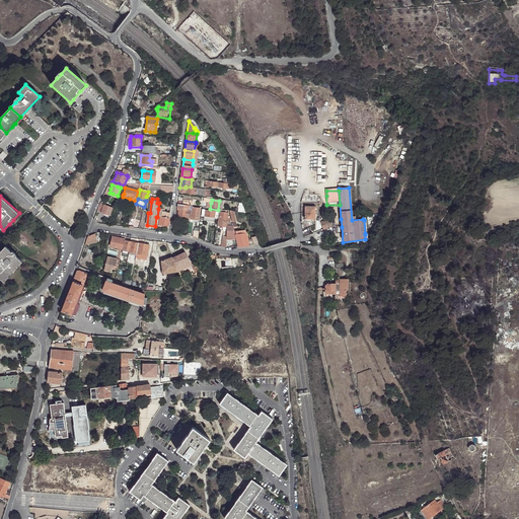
[(104,205),(101,213),(109,216),(113,208),(104,205)]
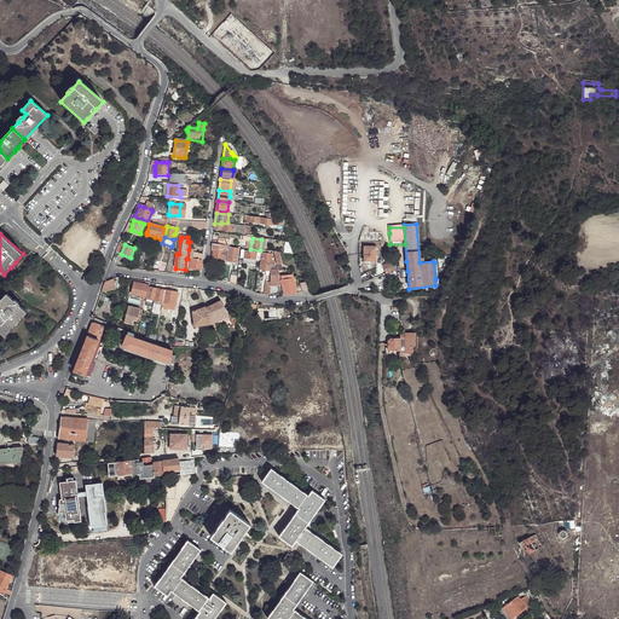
[(376,247),(363,247),(363,261),(376,261),(376,247)]
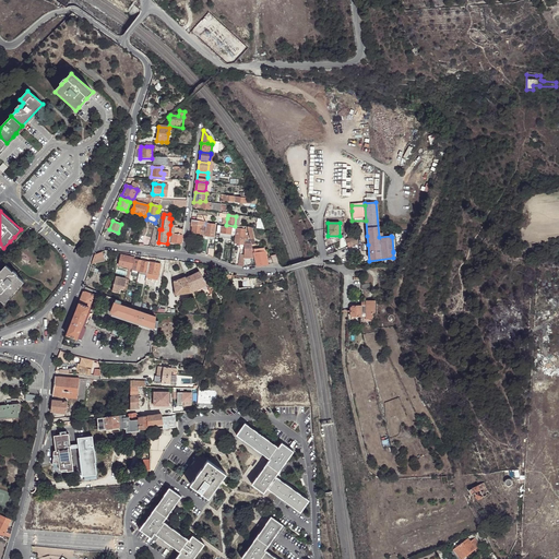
[(175,226),(170,225),(169,234),(168,244),(181,245),(183,230),(175,229),(175,226)]
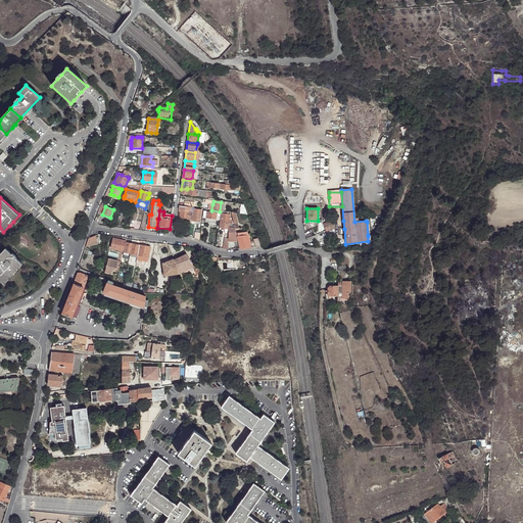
[(202,211),(194,210),(193,210),(193,215),(192,222),(200,223),(202,211)]
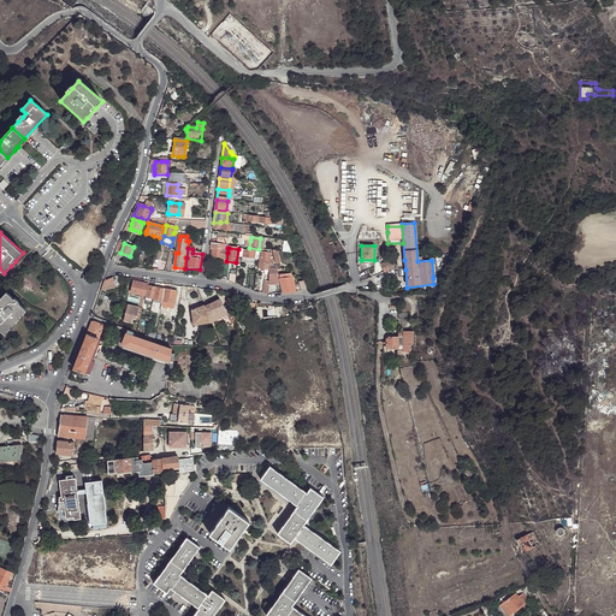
[(265,264),(270,265),(271,260),(271,254),(261,253),(259,270),(264,270),(265,264)]
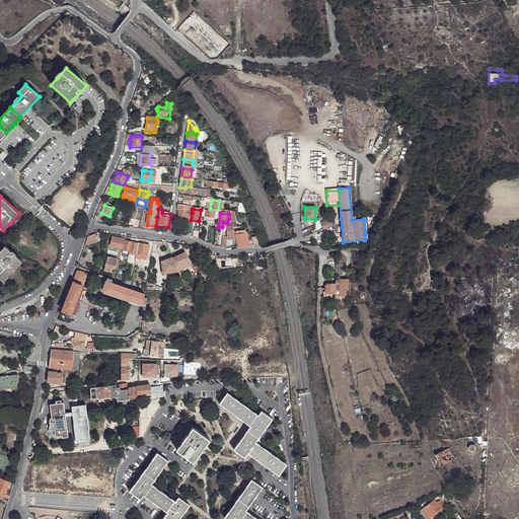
[(329,219),(320,223),(323,229),(331,226),(329,219)]
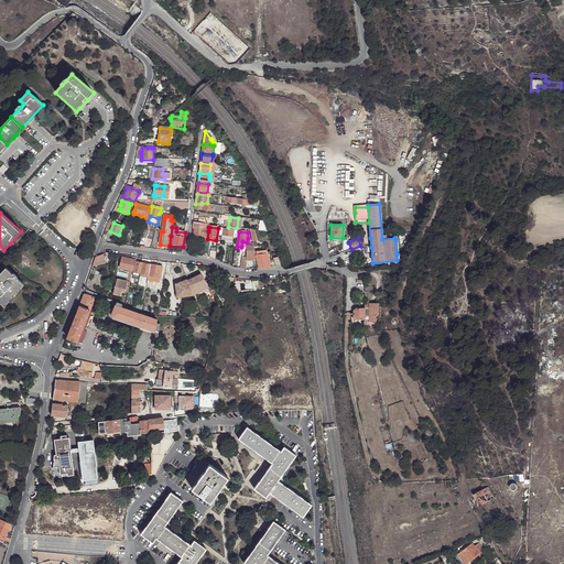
[(253,247),(253,246),(247,247),(247,248),(247,258),(247,260),(257,260),(256,255),(255,249),(255,248),(253,247)]
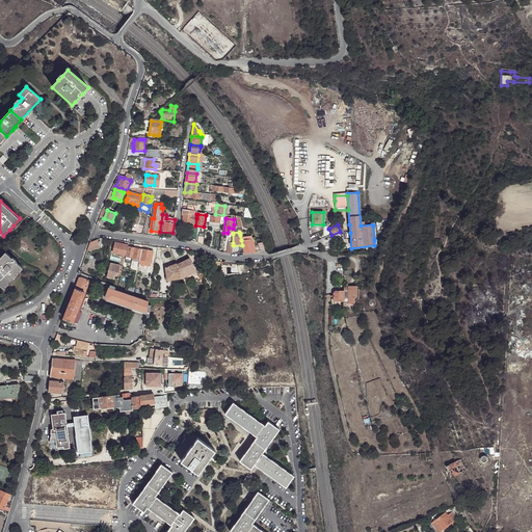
[(241,240),(242,245),(244,254),(256,251),(253,239),(242,241),(241,240)]
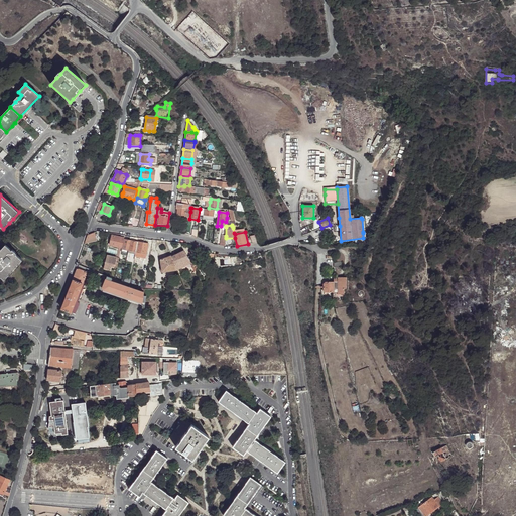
[(98,241),(95,233),(87,235),(84,244),(98,241)]
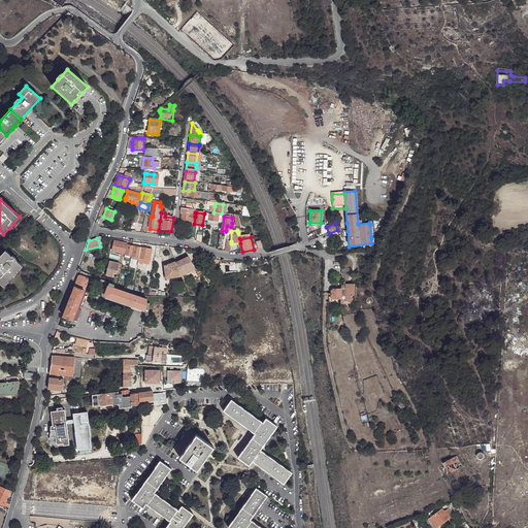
[(122,254),(124,254),(126,245),(126,244),(114,241),(111,251),(122,254)]
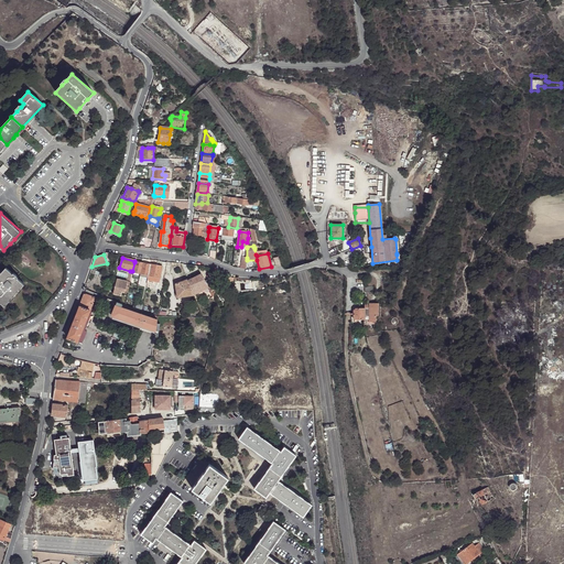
[(134,272),(140,273),(142,263),(138,262),(134,262),(132,271),(132,272),(134,272)]
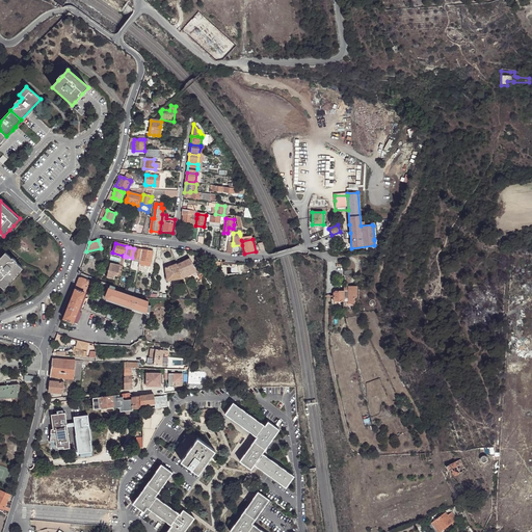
[(132,258),(139,260),(141,249),(138,249),(134,248),(132,258)]
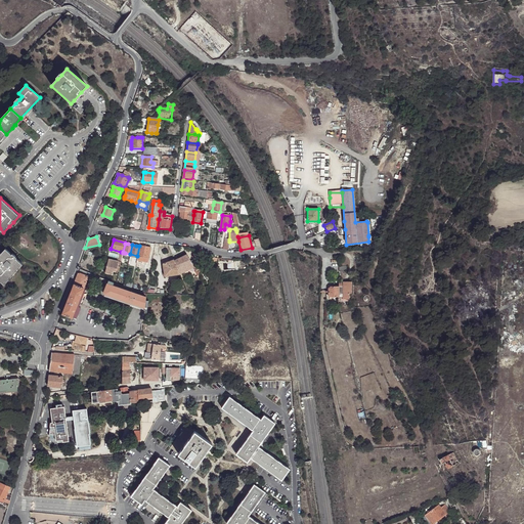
[(139,246),(137,256),(136,261),(147,263),(150,248),(139,246)]
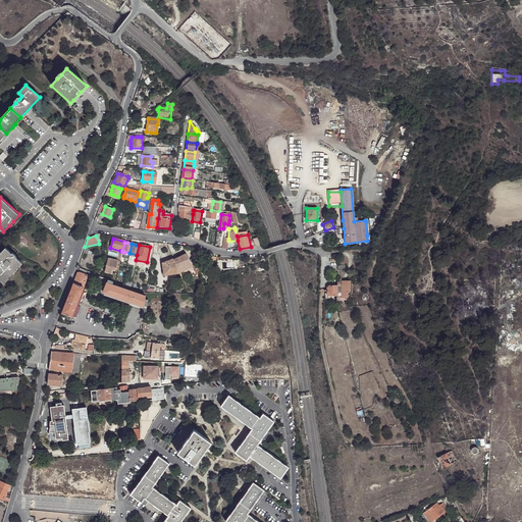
[(16,257),(11,253),(5,248),(0,253),(0,278),(1,279),(4,282),(22,263),(16,257)]
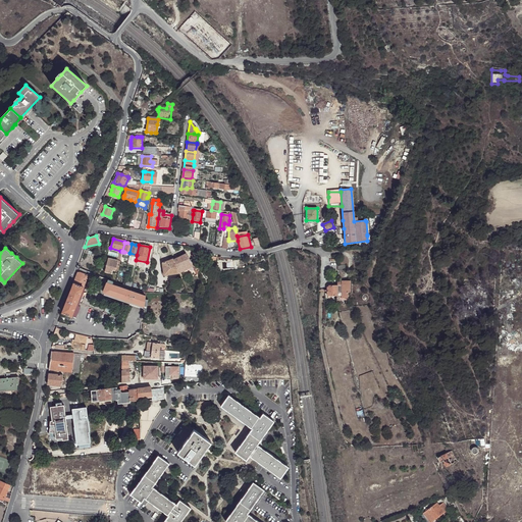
[(164,276),(178,274),(193,266),(190,259),(186,254),(173,259),(162,263),(164,276)]
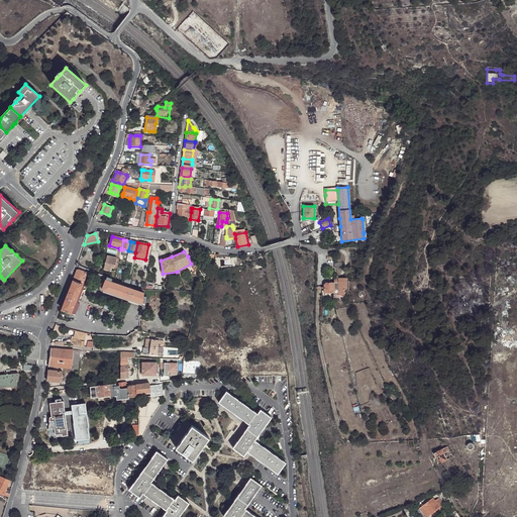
[(197,261),(194,254),(188,256),(191,264),(193,268),(197,266),(195,261),(197,261)]
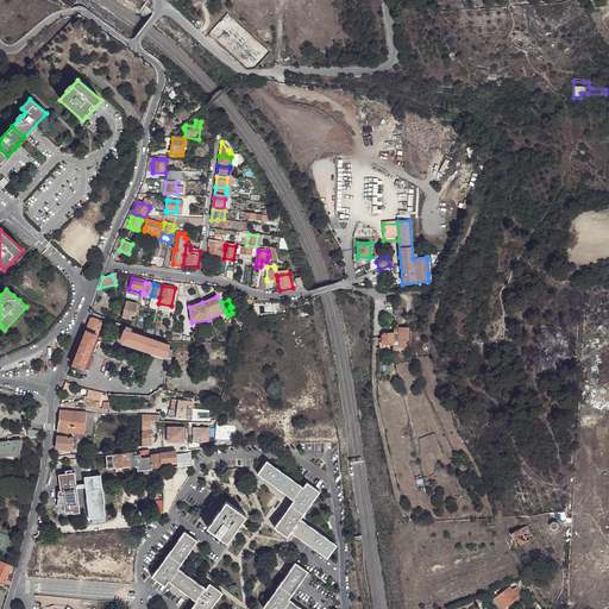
[(135,316),(135,315),(137,305),(126,302),(123,315),(131,318),(131,315),(135,316)]
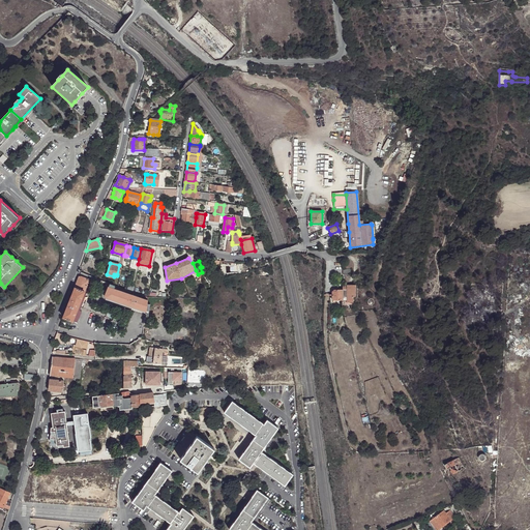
[(79,276),(75,288),(84,292),(86,288),(89,280),(79,276)]
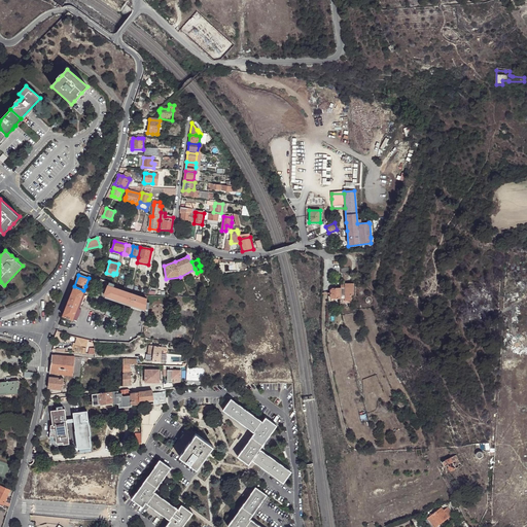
[(85,286),(83,290),(78,305),(80,305),(81,303),(91,279),(90,275),(89,278),(85,286)]
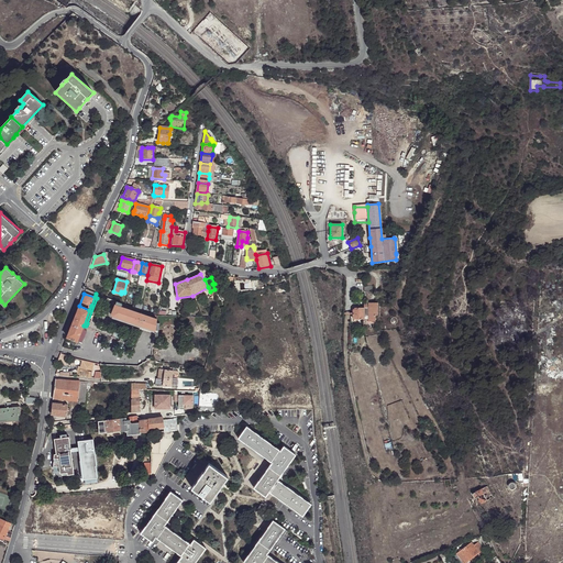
[(98,295),(96,294),(97,298),(112,304),(116,302),(100,296),(100,297),(98,296),(98,295)]
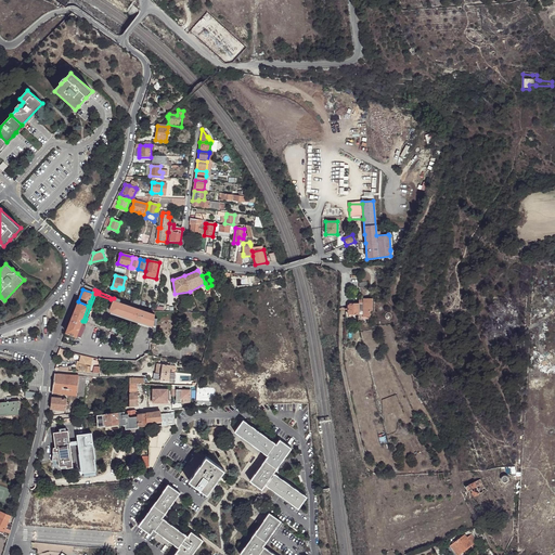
[(119,300),(114,298),(114,299),(113,302),(111,307),(111,309),(111,311),(112,311),(153,325),(154,314),(119,302),(119,300)]
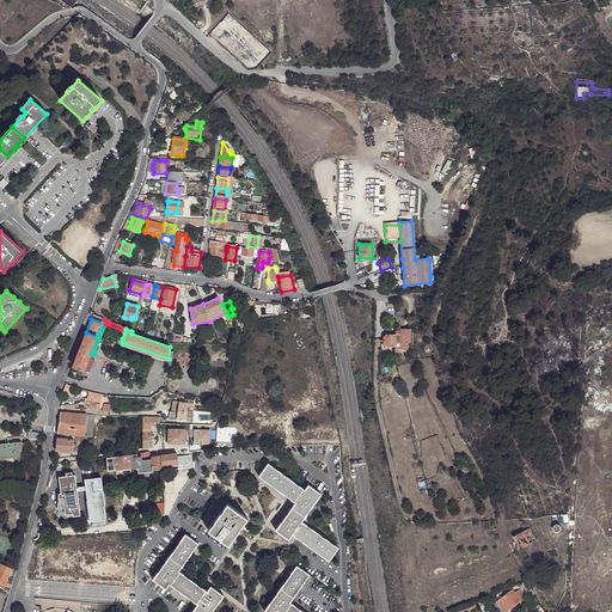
[(395,349),(395,353),(401,353),(401,350),(408,350),(408,343),(411,343),(411,330),(402,330),(401,335),(396,335),(386,335),(384,337),(384,347),(395,347),(395,349)]
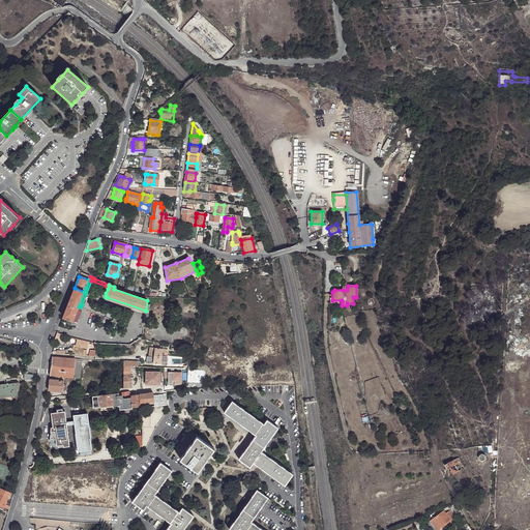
[(75,288),(63,318),(72,322),(79,306),(84,292),(75,288)]
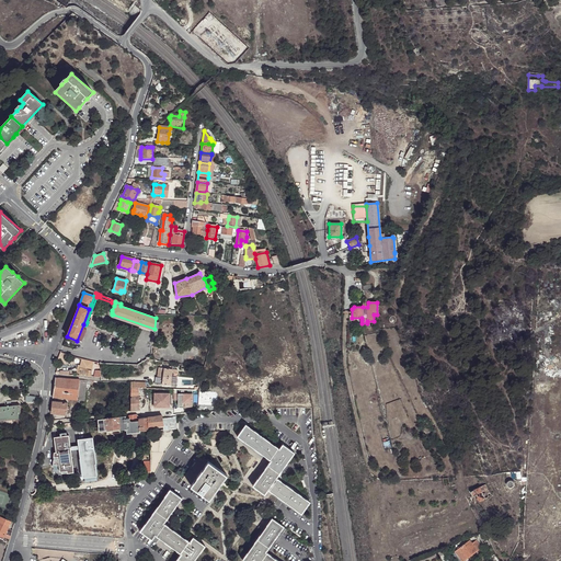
[(83,324),(77,341),(79,342),(84,330),(86,324),(83,324)]
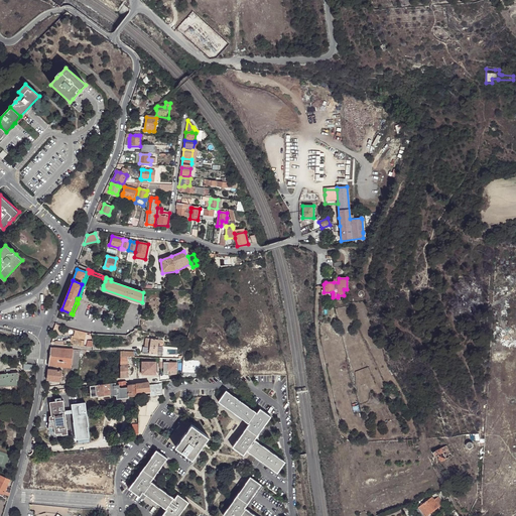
[(55,324),(52,331),(60,335),(63,328),(55,324)]
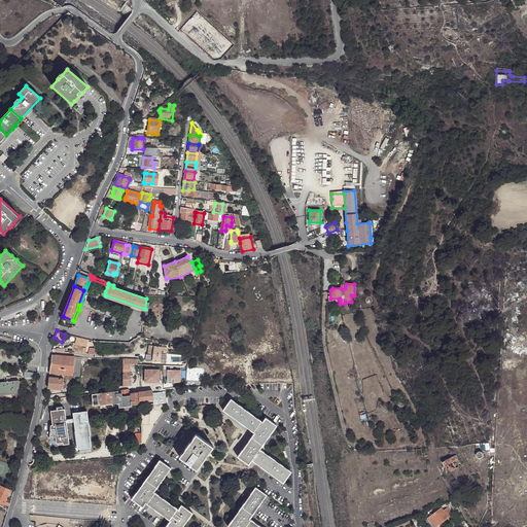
[(94,342),(93,342),(77,338),(75,344),(73,351),(85,354),(94,354),(94,342)]
